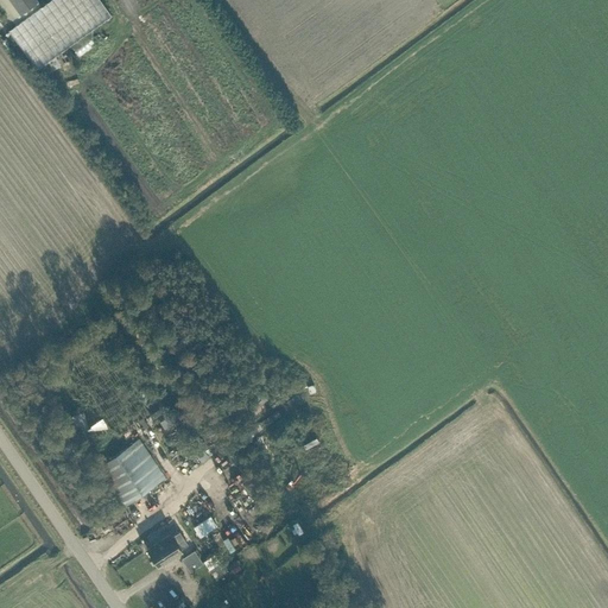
[(37,0),(36,0),(0,0),(0,11),(7,21),(37,0)]
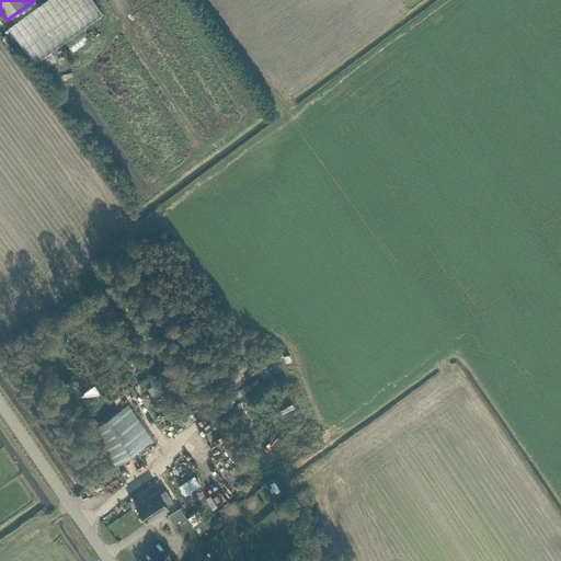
[(92,0),(43,0),(8,26),(33,63),(102,12),(92,0)]
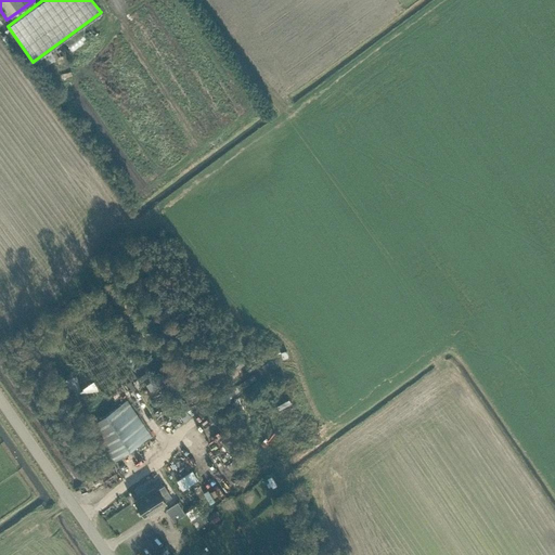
[(126,399),(89,425),(114,460),(151,435),(126,399)]
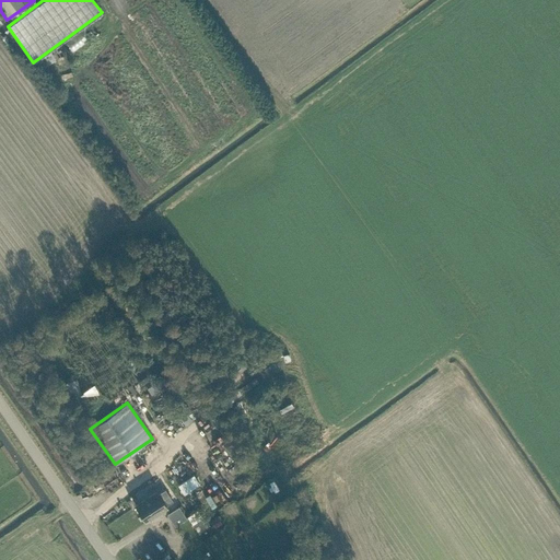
[(156,491),(136,505),(146,522),(166,508),(164,504),(171,500),(172,501),(173,501),(165,489),(158,493),(156,491)]
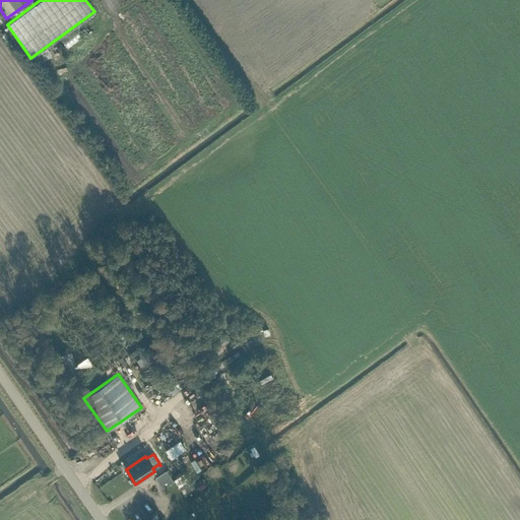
[(166,470),(155,477),(163,488),(173,480),(166,470)]
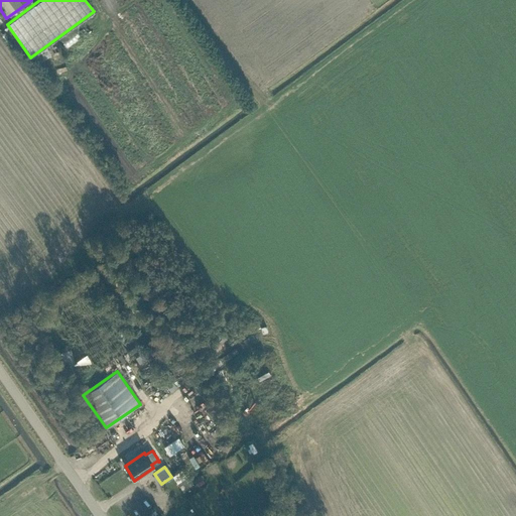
[(181,470),(172,476),(183,491),(191,485),(181,470)]
